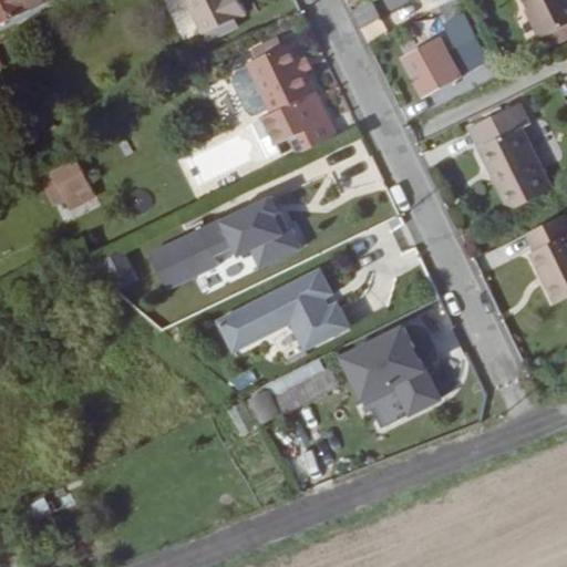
[(0,0),(0,23),(43,2),(42,0),(0,0)]
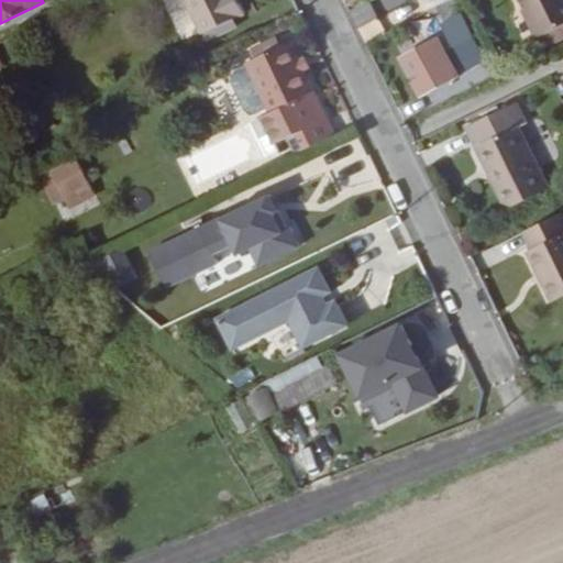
[(185,0),(201,34),(244,12),(238,0),(185,0)]
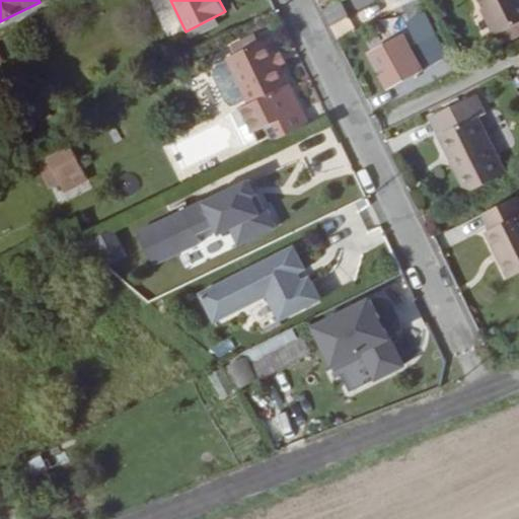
[(499,31),(518,21),(518,0),(483,0),(486,4),(499,31)]
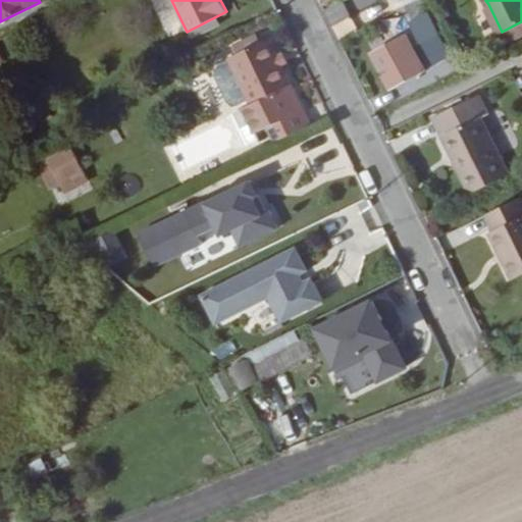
[(439,37),(421,1),(410,7),(407,4),(406,5),(412,18),(408,19),(434,67),(440,63),(437,58),(444,55),(434,39),(439,37)]
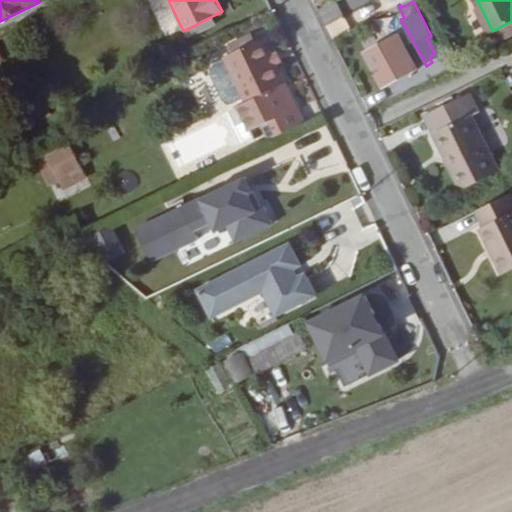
[(492,31),(479,4),(474,7),(487,34),(492,31)]
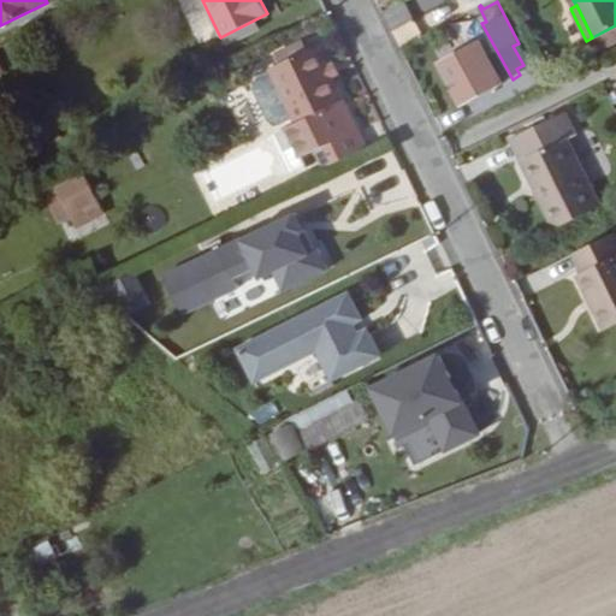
[(307,49),(301,39),(273,52),(279,63),(307,49)]
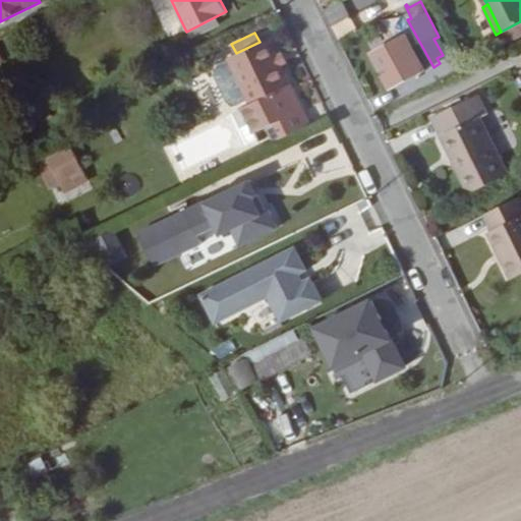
[(423,70),(404,35),(370,52),(381,71),(386,68),(388,72),(383,75),(390,89),(423,70)]
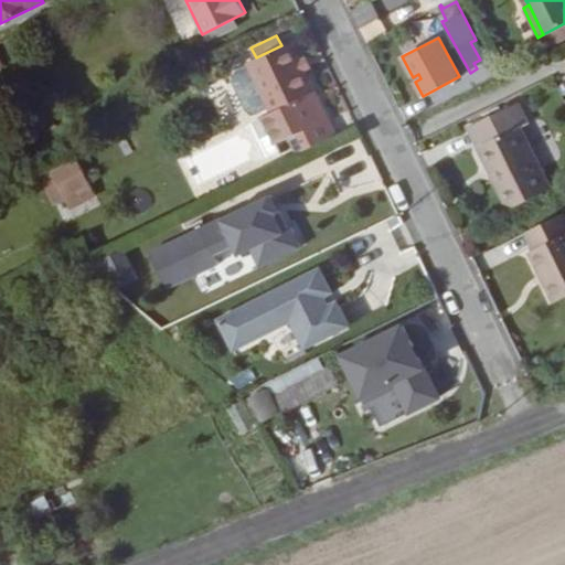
[(488,63),(484,56),(476,40),(470,42),(480,60),(473,63),(477,68),(488,63)]
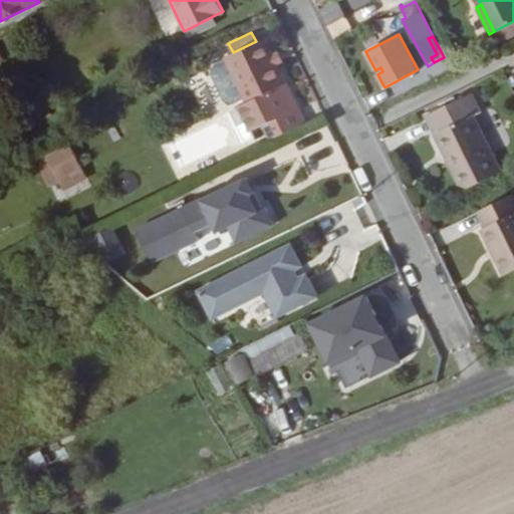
[(305,122),(265,37),(256,41),(233,52),(225,56),(227,59),(244,96),(247,102),(261,132),(266,143),(305,122)]
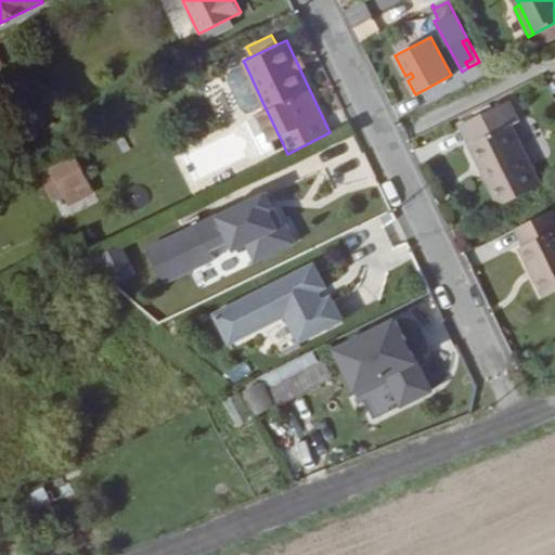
[(263,104),(245,64),(231,71),(228,80),(242,108),(252,112),(263,104)]
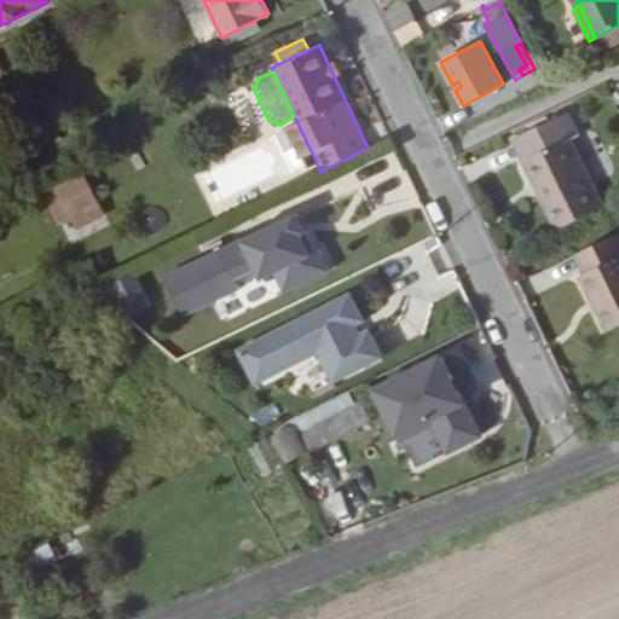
[(602,206),(570,139),(578,134),(567,111),(513,138),(557,229),(602,206)]
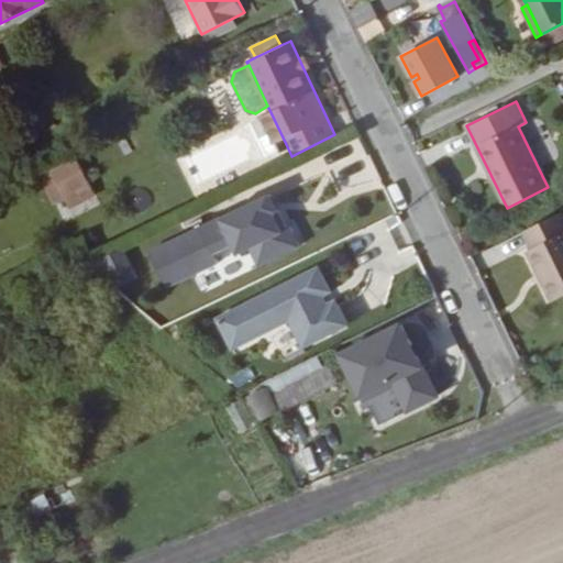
[(191,185),(286,144),(271,112),(180,161),(180,162),(191,185)]
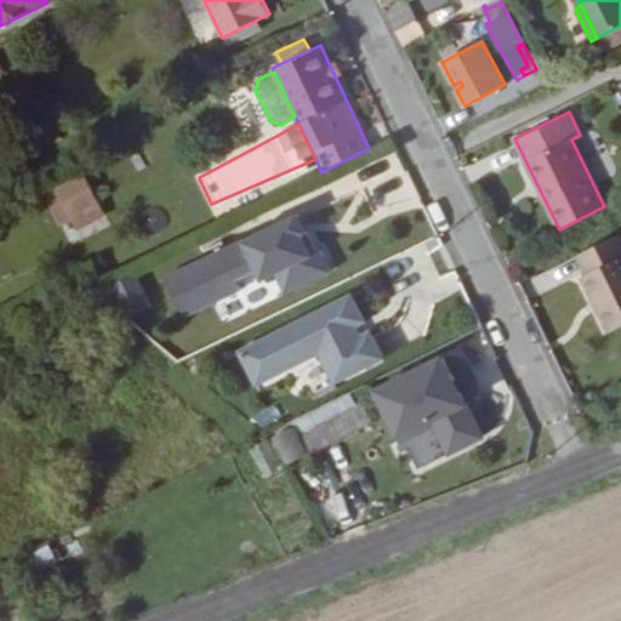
[(103,216),(78,164),(72,167),(66,172),(46,183),(69,233),(103,216)]
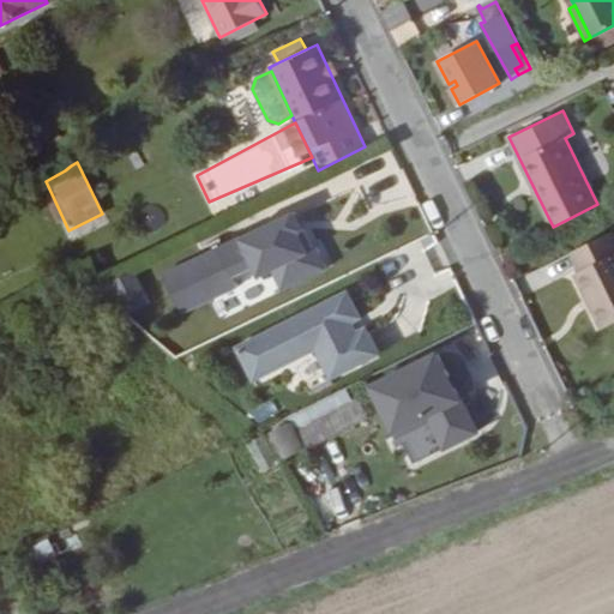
[(367,192),(368,200),(408,196),(405,170),(383,174),(384,190),(367,192)]
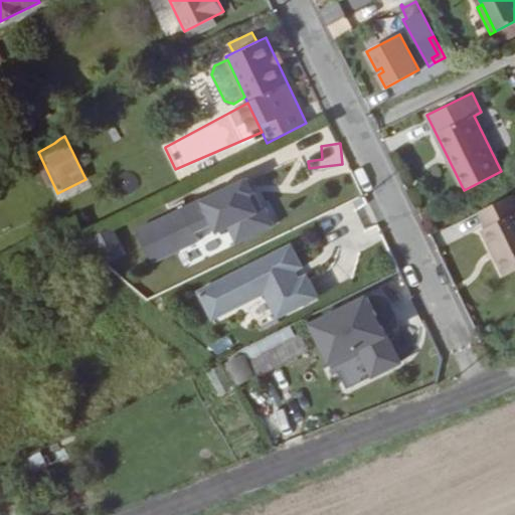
[(238,241),(276,223),(268,206),(265,207),(255,189),(251,191),(245,178),(200,200),(200,198),(139,228),(156,262),(200,239),(196,231),(214,222),(218,230),(230,225),(238,241)]
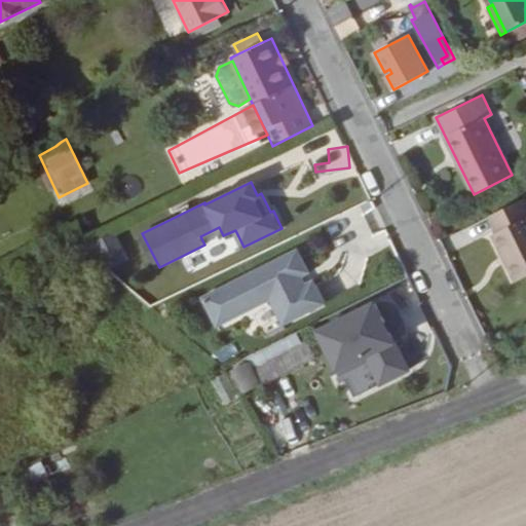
[(63,205),(91,191),(87,183),(59,197),(63,205)]
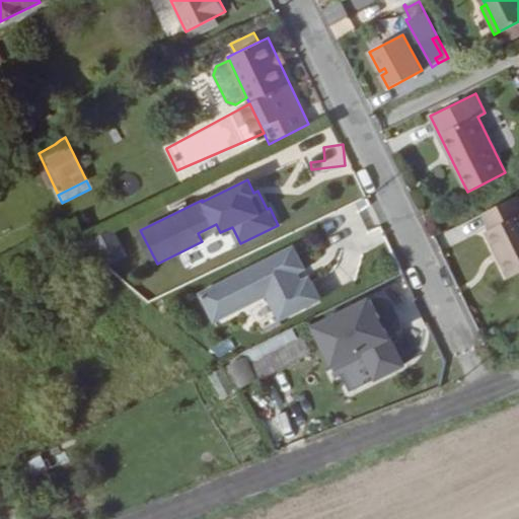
[(518,272),(518,200),(517,196),(482,213),(490,229),(486,231),(508,278),(518,272)]
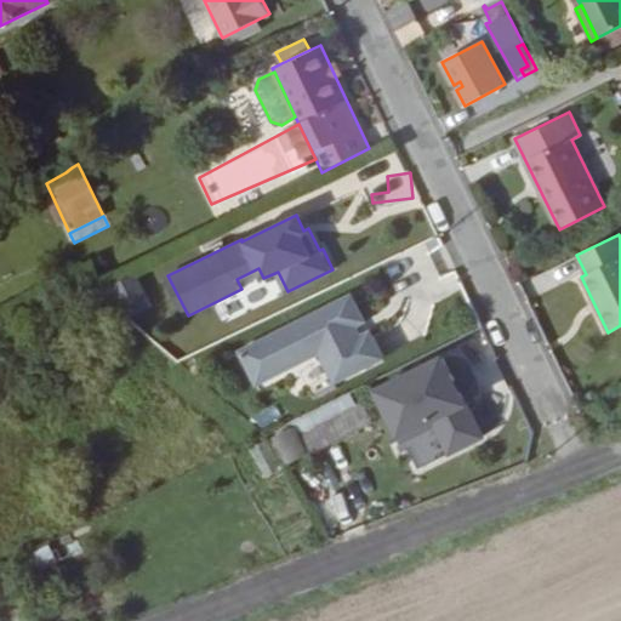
[(137,272),(108,286),(125,320),(154,306),(137,272)]
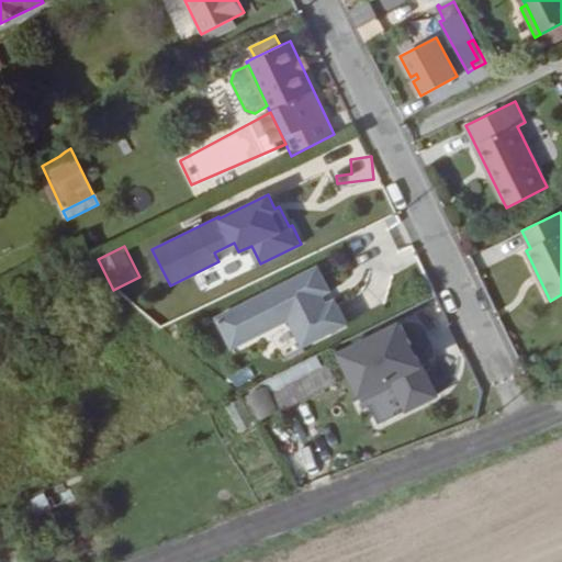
[(329,291),(317,267),(216,317),(232,347),(289,318),(302,346),(346,324),(334,300),(326,304),(322,294),(329,291)]
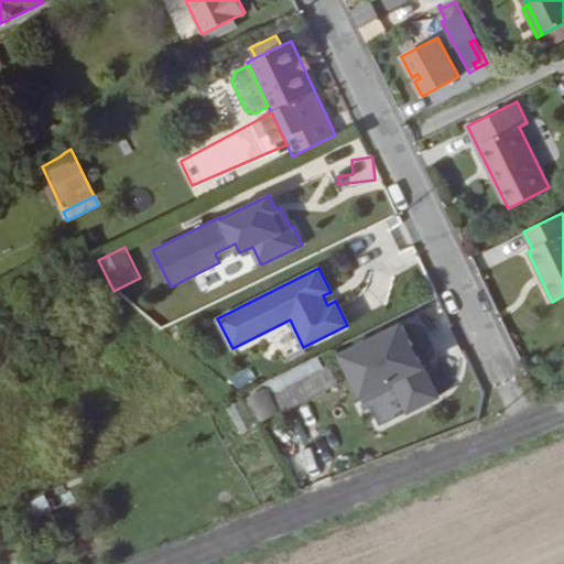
[(412,345),(402,325),(343,354),(366,400),(397,384),(410,410),(437,396),(418,356),(412,358),(407,348),(412,345)]
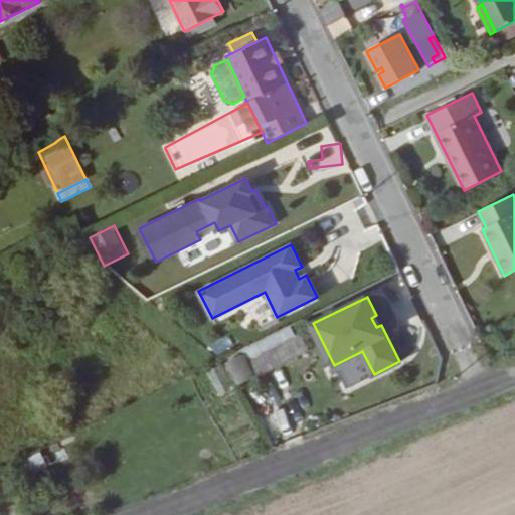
[(280,336),(243,353),(249,365),(254,376),(309,351),(301,334),(283,343),(280,336)]
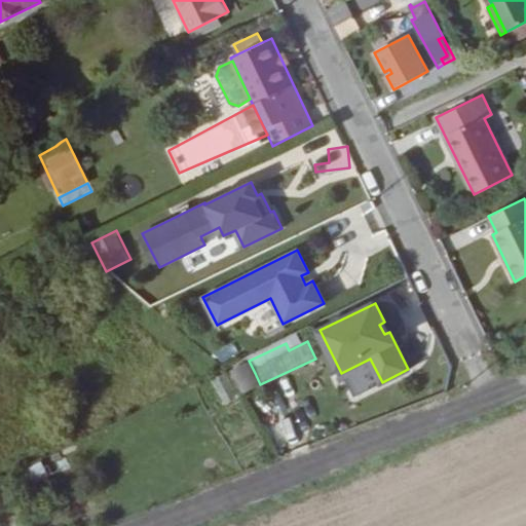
[(255,373),(249,361),(240,365),(247,378),(255,373)]
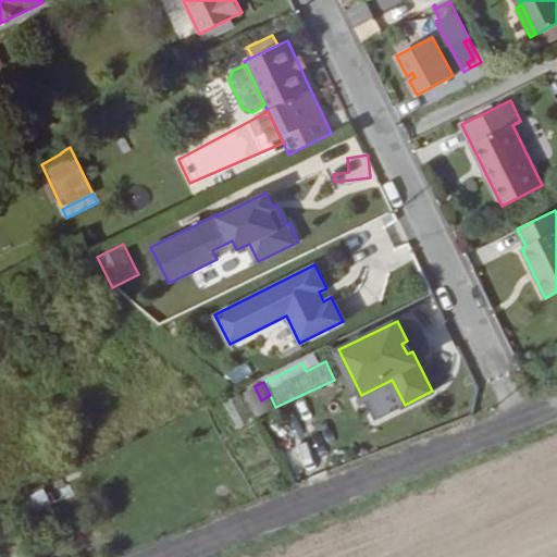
[(252,421),(237,395),(223,403),(237,429),(252,421)]
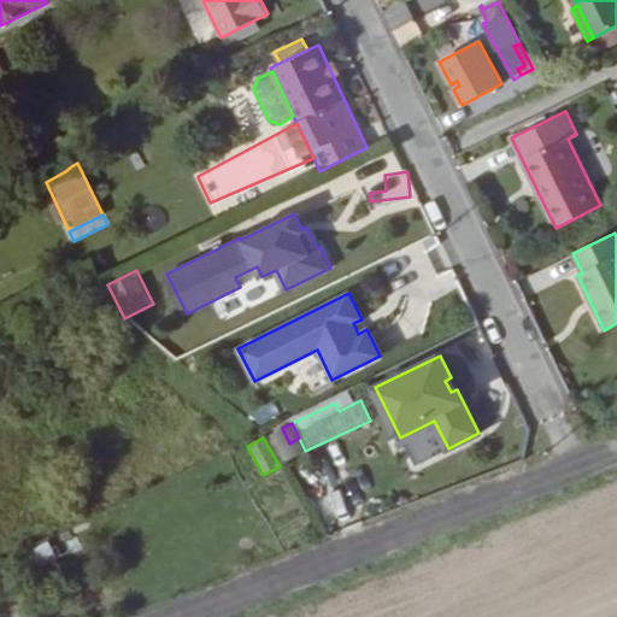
[(329,485),(313,493),(323,513),(340,505),(329,485)]
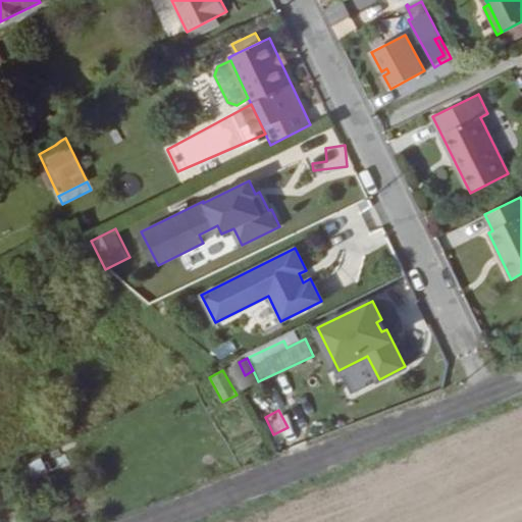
[(52,494),(45,479),(25,488),(33,503),(52,494)]
